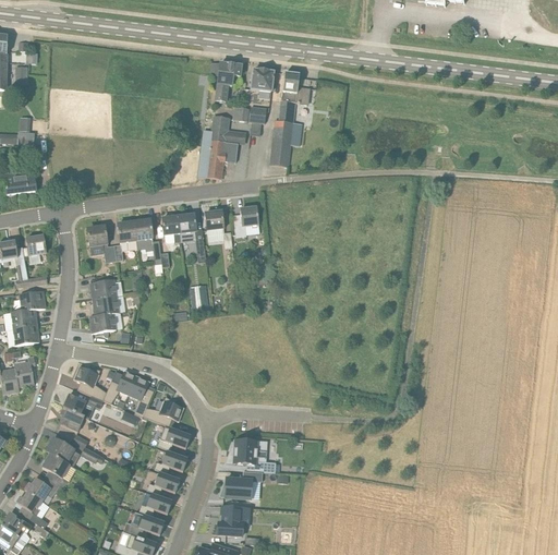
[(19,50),(27,50),(27,41),(19,41),(19,50)]
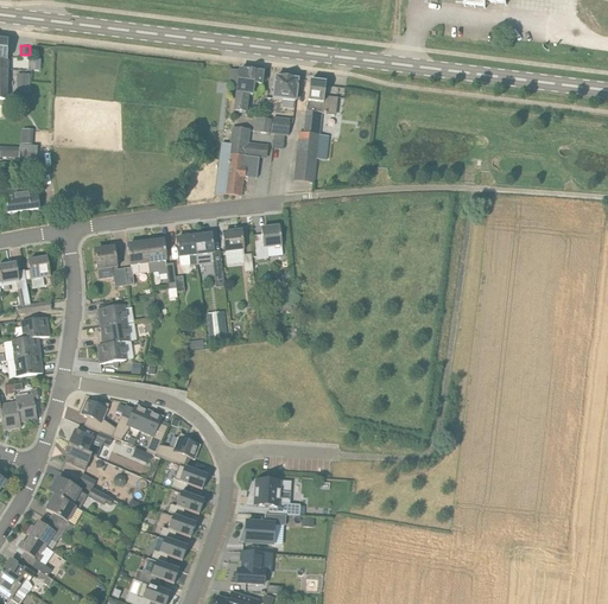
[(239,68),(229,67),(228,81),(238,82),(235,91),(233,109),(246,110),(248,94),(253,94),(254,83),(261,84),(261,82),(263,70),(239,68)]
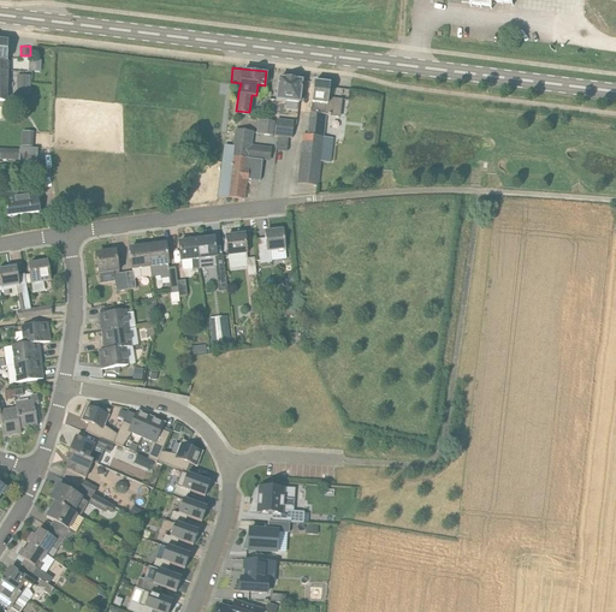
[(17,89),(30,89),(30,73),(17,72),(17,89)]
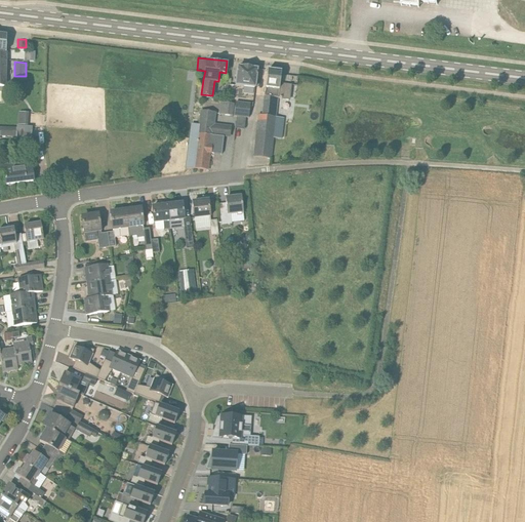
[(253,86),(255,77),(256,67),(255,67),(254,64),(250,64),(248,66),(246,66),(245,63),(241,63),(239,65),(238,65),(236,75),(235,84),(253,86)]
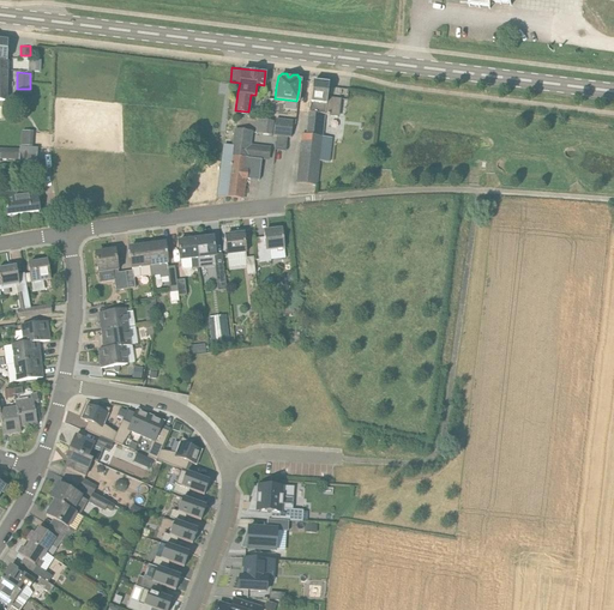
[(327,95),(327,92),(329,80),(313,79),(309,109),(308,109),(305,132),(323,133),(325,112),(327,112),(327,113),(330,113),(330,112),(338,113),(339,102),(341,103),(341,96),(327,95)]
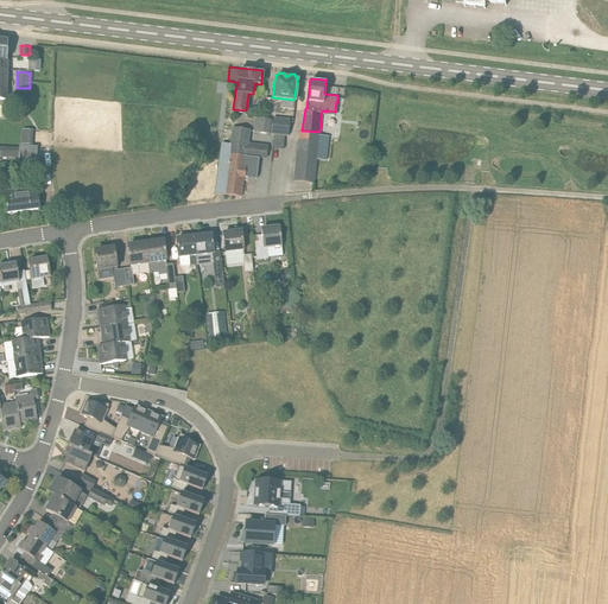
[(287,133),(290,118),(272,115),(271,131),(274,132),(285,133),(287,133)]
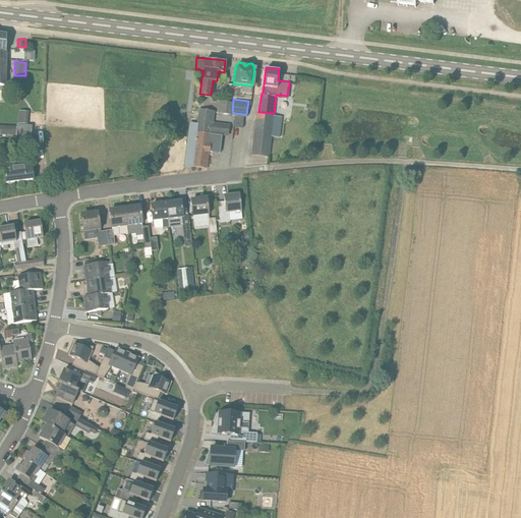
[(221,112),(230,113),(232,101),(223,100),(221,112)]
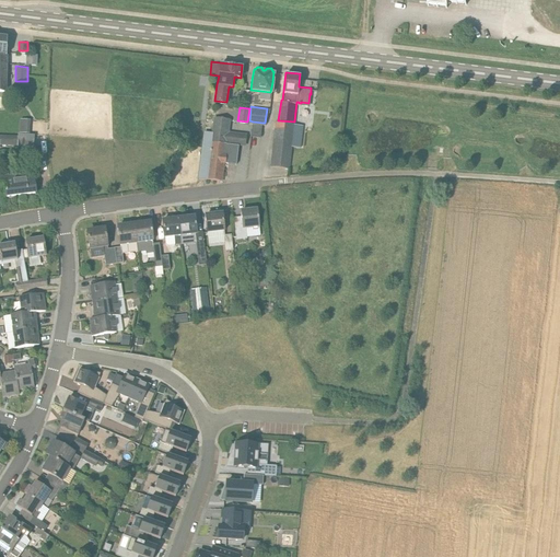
[(211,130),(212,130),(211,140),(226,141),(229,130),(230,117),(212,115),(211,125),(211,130)]
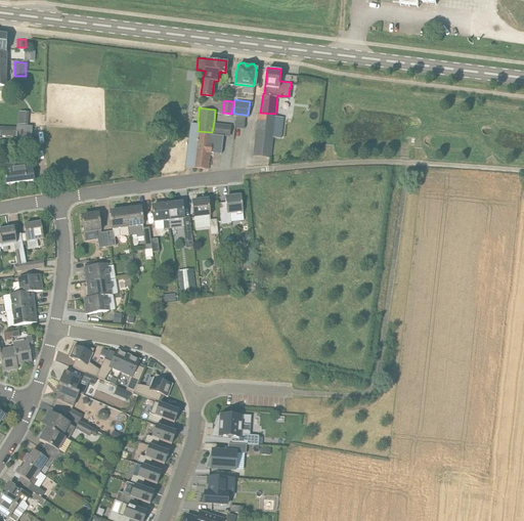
[(28,123),(29,111),(19,110),(18,122),(28,123)]
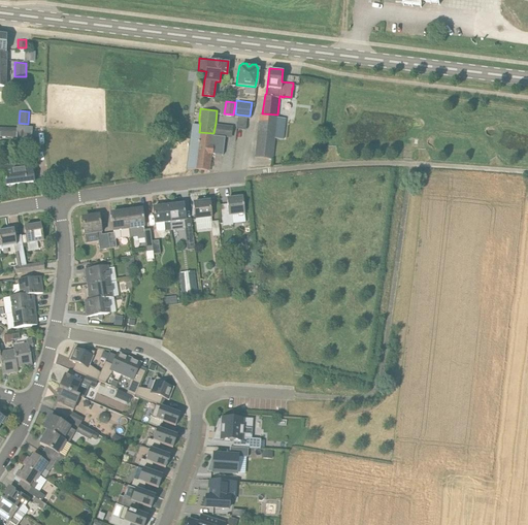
[(262,113),(260,112),(255,155),(272,157),(274,136),(275,126),(277,115),(262,113)]
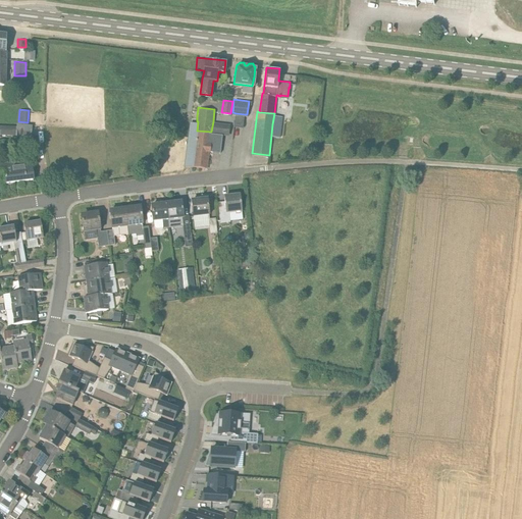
[(222,133),(211,132),(197,131),(198,121),(197,121),(190,120),(186,154),(185,164),(194,164),(207,166),(208,150),(210,151),(210,150),(220,151),(222,133)]
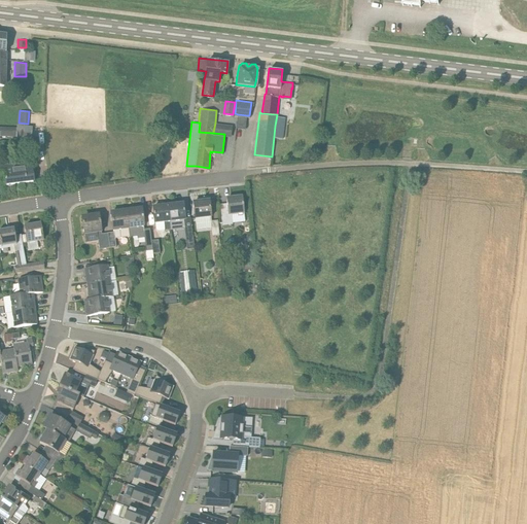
[(0,125),(0,126),(0,134),(16,135),(16,126),(0,125)]
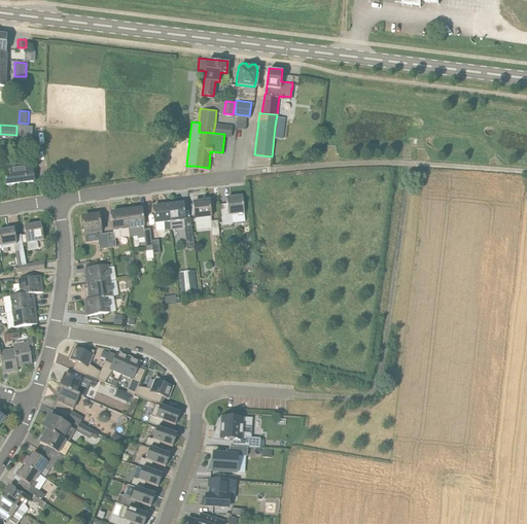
[(282,137),(283,127),(275,126),(274,136),(282,137)]
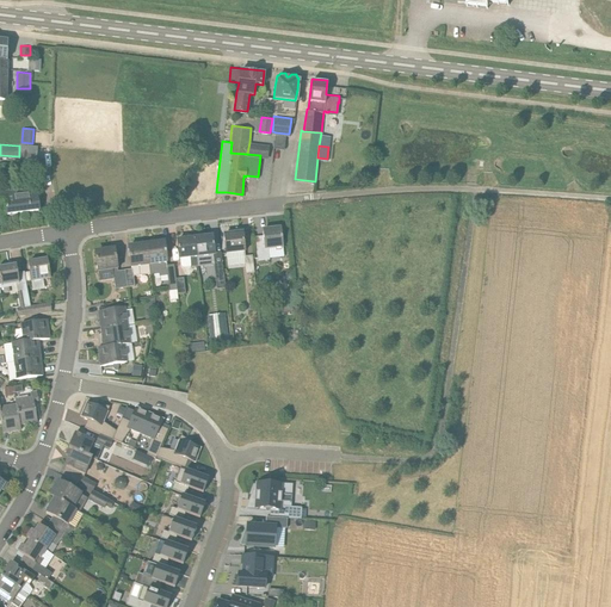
[(7,211),(39,208),(36,185),(0,190),(0,202),(6,202),(7,211)]
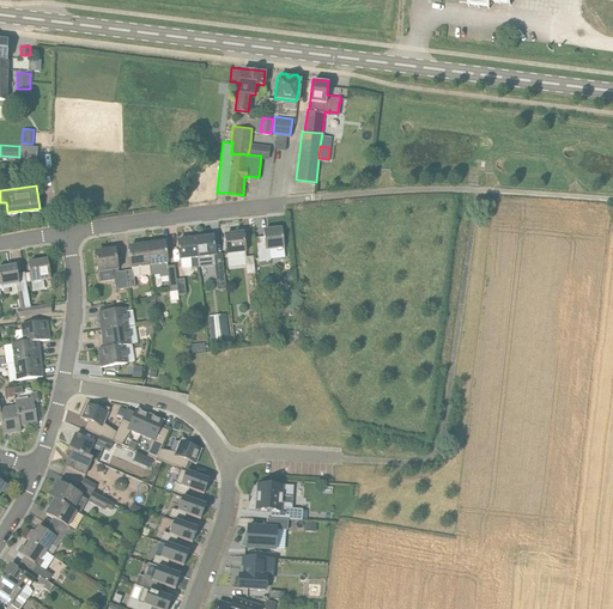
[(284,247),(283,238),(281,226),(263,229),(263,235),(256,236),(259,260),(271,259),(268,249),(284,247)]
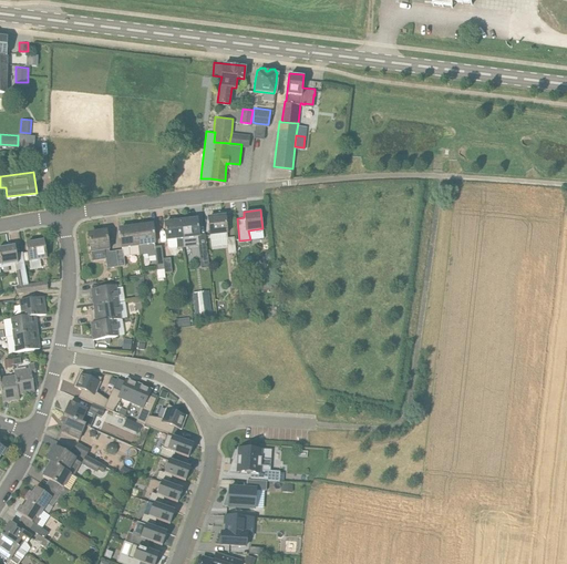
[(227,233),(226,225),(225,214),(208,216),(209,234),(227,233)]
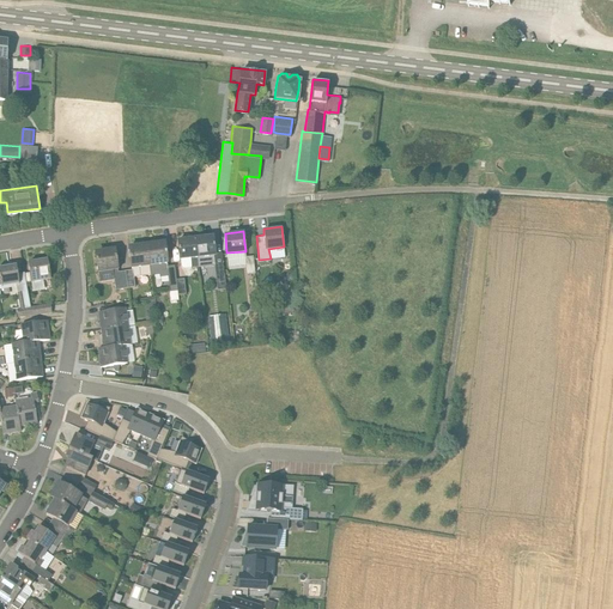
[(216,255),(214,247),(213,235),(195,236),(198,256),(216,255)]
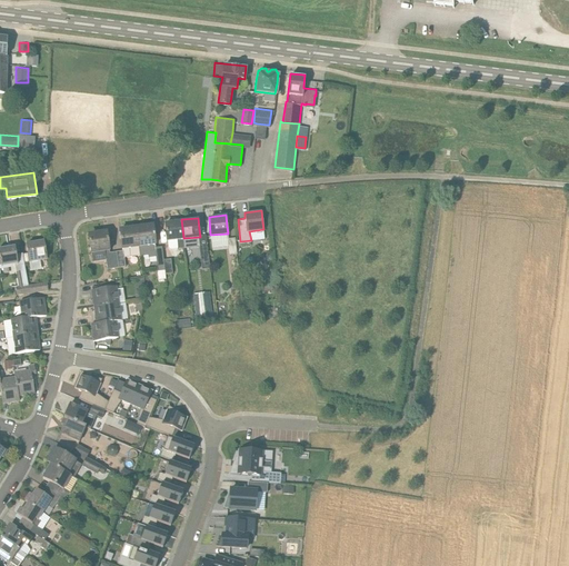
[(181,219),(165,221),(166,232),(167,240),(173,239),(177,239),(178,247),(185,246),(183,238),(181,219)]
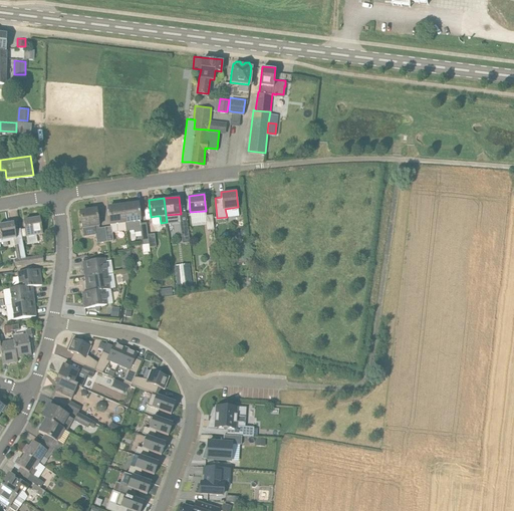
[(141,230),(144,251),(149,250),(149,245),(148,233),(147,221),(141,221),(141,220),(139,201),(122,203),(125,229),(126,229),(133,228),(134,231),(141,230)]
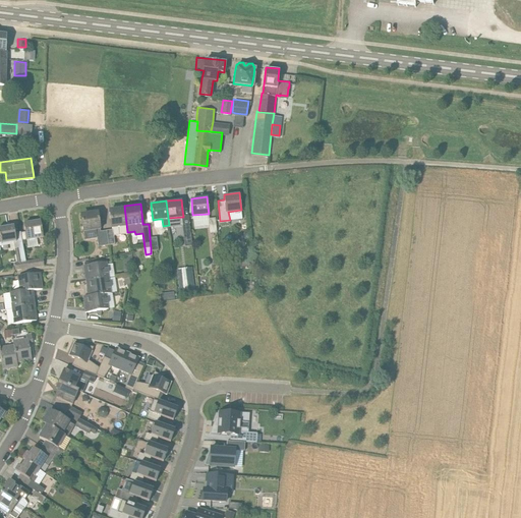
[(113,234),(127,232),(124,206),(110,208),(111,219),(112,227),(106,228),(109,242),(114,241),(113,234)]
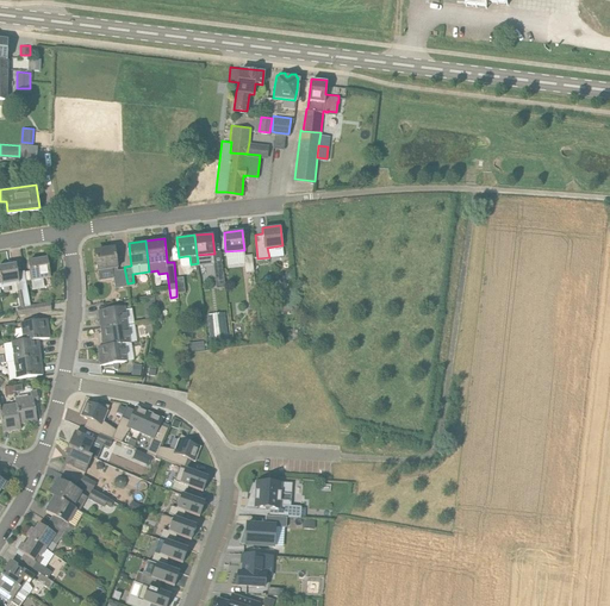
[(128,283),(124,267),(118,268),(116,254),(114,254),(113,245),(97,248),(98,255),(95,255),(97,268),(98,268),(99,276),(113,275),(114,286),(128,283)]
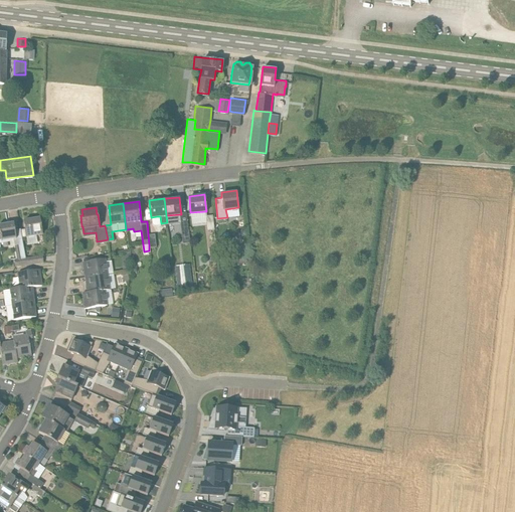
[(214,228),(212,213),(205,214),(207,228),(214,228)]
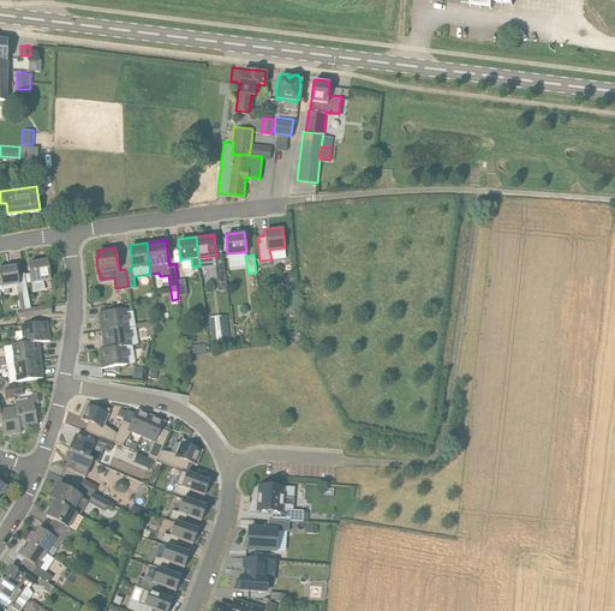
[(28,262),(31,281),(51,277),(47,258),(28,262)]
